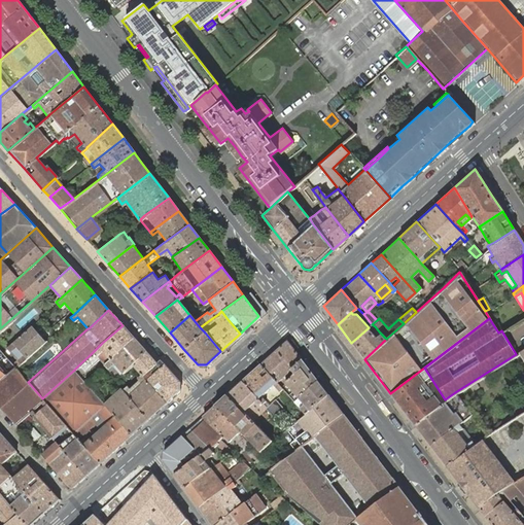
[(30,324),(28,327),(41,343),(43,340),(30,324)]
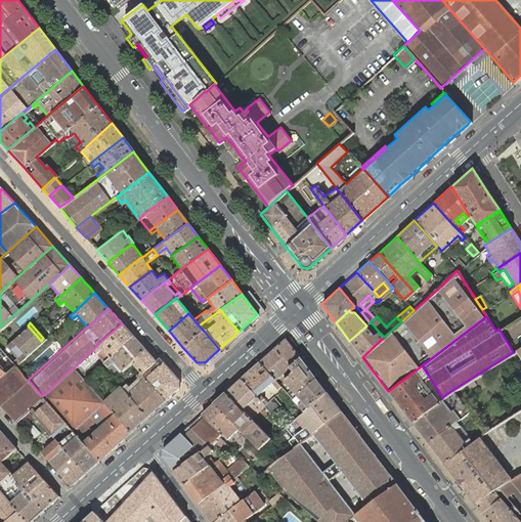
[(365,327),(349,341),(362,357),(384,337),(378,331),(374,335),(367,329),(373,324),(370,322),(366,325),(365,327)]
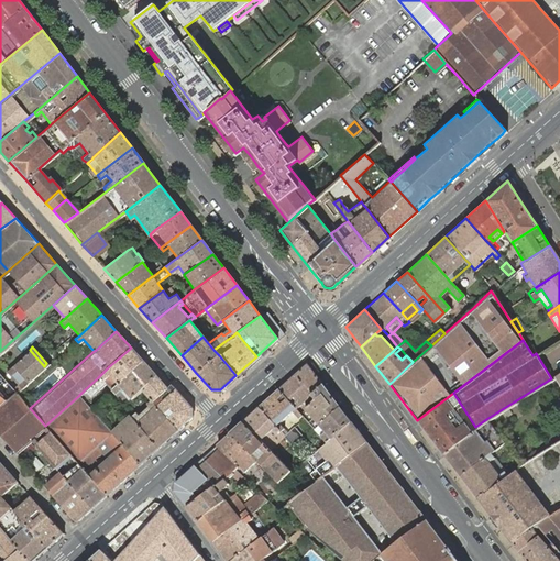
[(142,360),(131,348),(109,366),(105,371),(97,378),(84,391),(89,396),(92,394),(105,382),(110,388),(117,383),(142,360)]
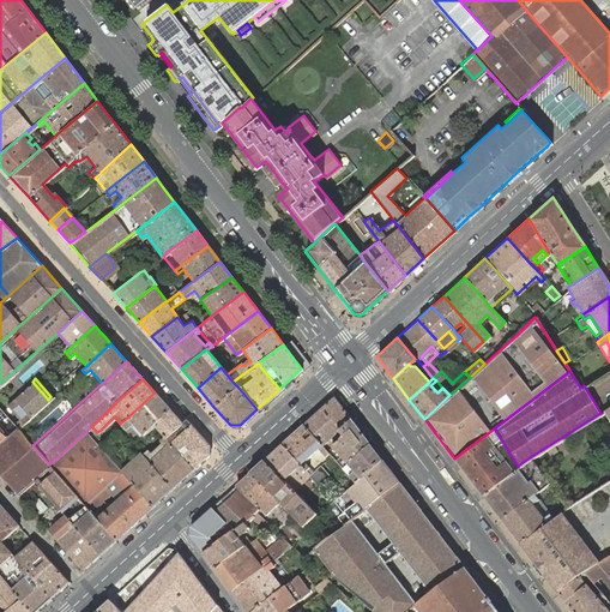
[(48,400),(32,382),(11,400),(5,405),(10,409),(11,409),(18,418),(17,418),(12,423),(16,427),(17,427),(22,423),(48,400)]
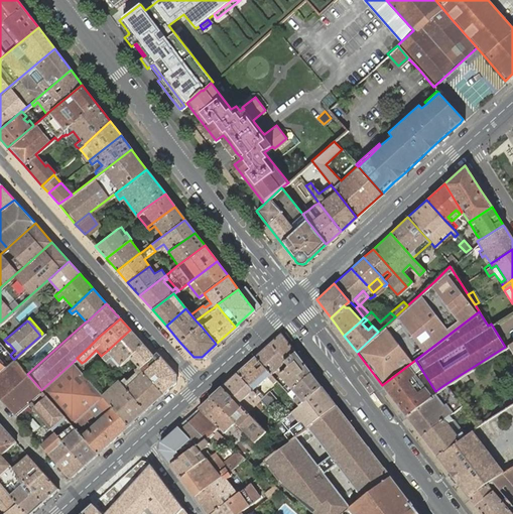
[(141,343),(130,330),(107,351),(101,356),(101,357),(105,361),(110,355),(112,358),(116,363),(117,363),(118,365),(128,356),(141,343)]
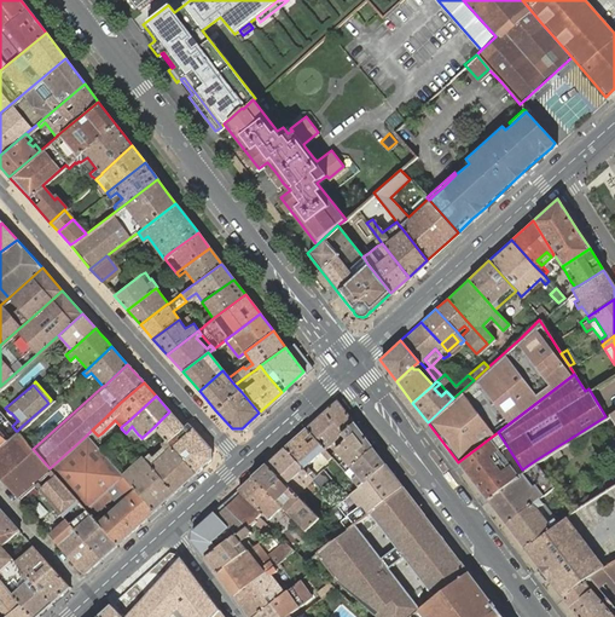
[(314,419),(303,427),(323,448),(328,453),(332,449),(334,449),(335,447),(330,442),(340,433),(353,422),(335,399),(314,419)]
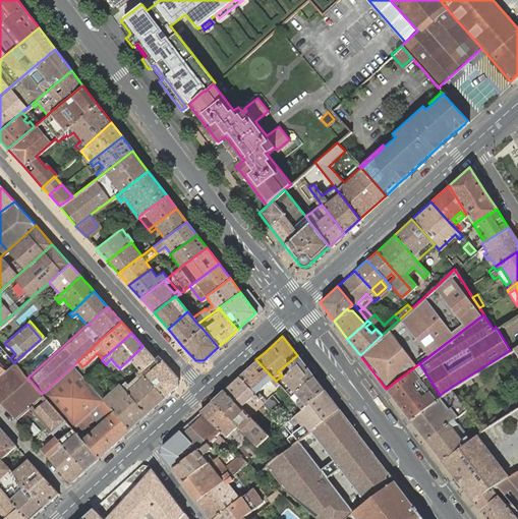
[(154,358),(142,346),(129,359),(138,369),(139,370),(142,375),(163,397),(176,385),(177,378),(161,359),(157,354),(154,358)]
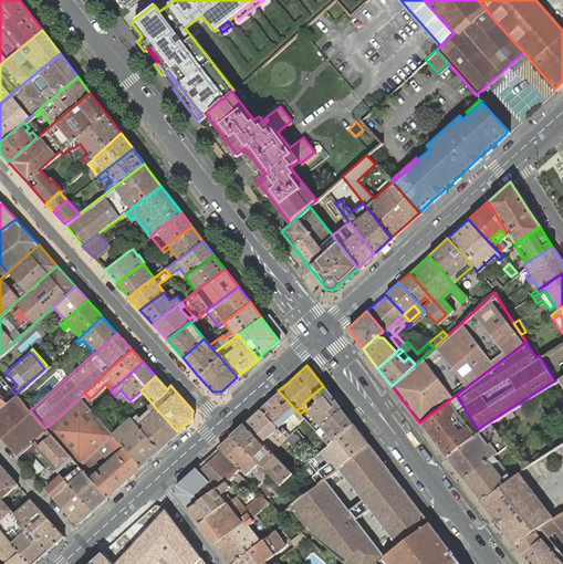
[(0,406),(14,394),(11,389),(0,377),(0,406)]
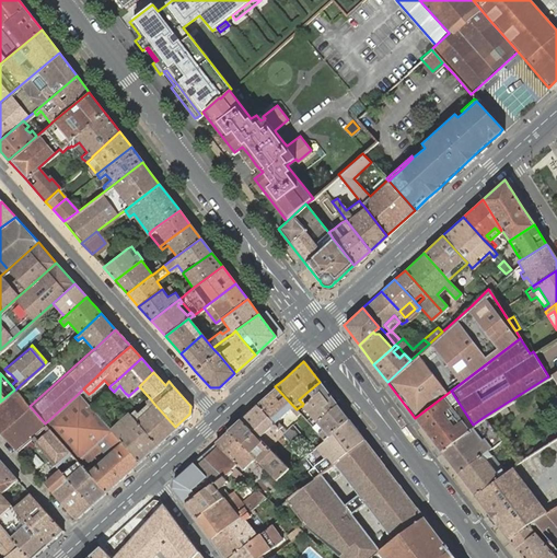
[(336,404),(320,382),(308,392),(312,397),(303,404),(302,406),(316,422),(336,404)]
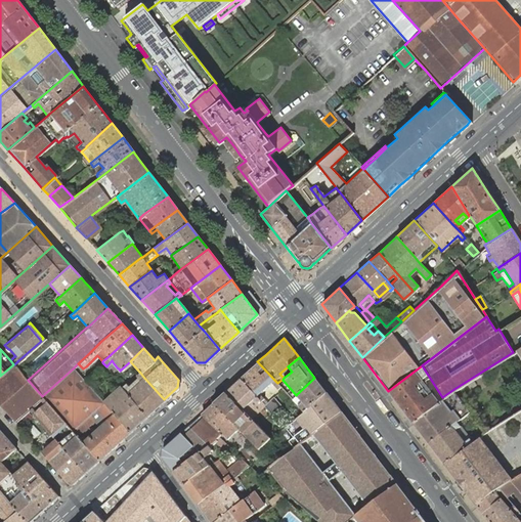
[(257,361),(240,378),(255,395),(259,399),(263,403),(265,401),(262,397),(258,393),(270,382),(278,390),(281,388),(277,383),(273,379),(257,361)]
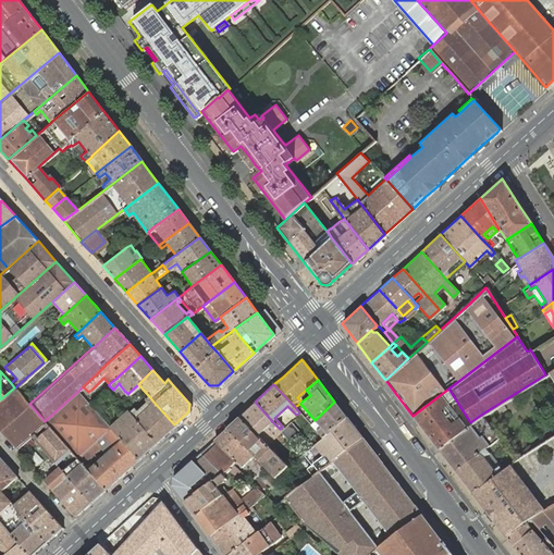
[(14,387),(0,399),(0,429),(16,447),(29,435),(45,422),(45,421),(29,404),(15,387),(14,387)]
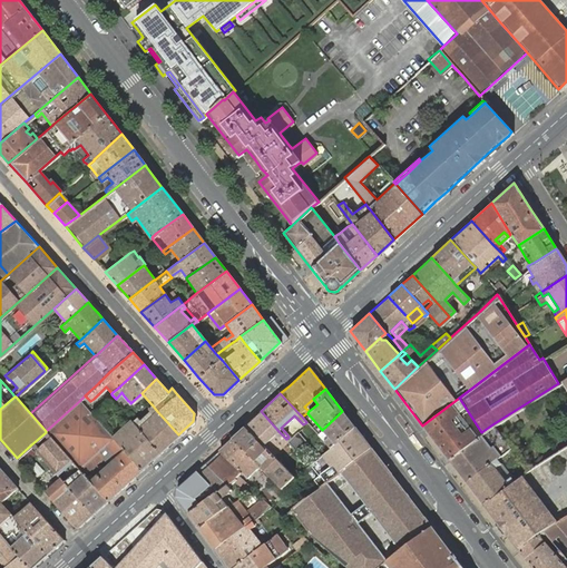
[(459,398),(422,426),(448,459),(481,432),(459,398)]
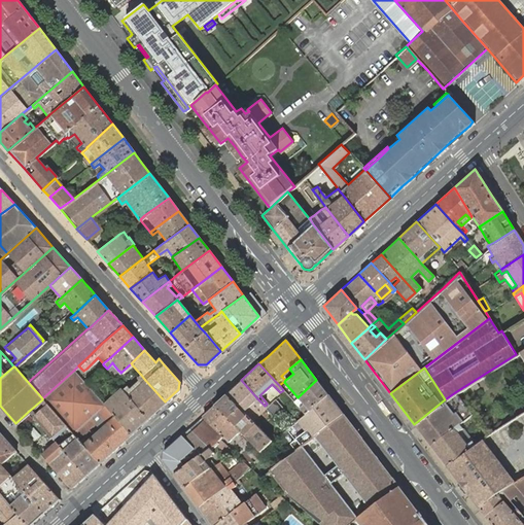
[(82,445),(98,462),(108,452),(118,443),(130,433),(114,416),(103,404),(102,404),(83,382),(80,378),(73,371),(42,398),(42,399),(65,424),(66,426),(71,431),(72,433),(73,434),(75,436),(76,438),(82,445)]
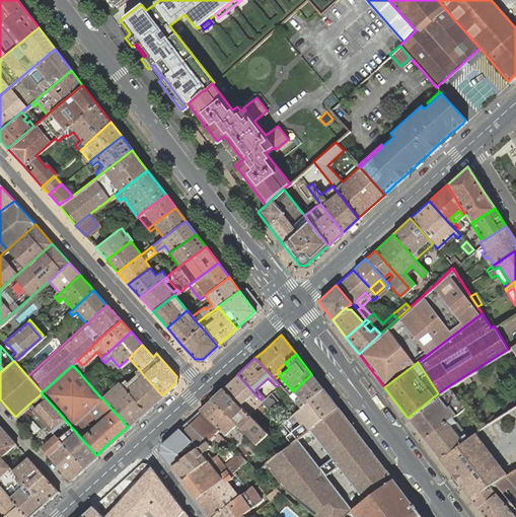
[(144,412),(162,395),(142,373),(139,369),(138,368),(134,372),(136,374),(138,377),(135,380),(132,382),(128,386),(127,383),(126,382),(124,379),(119,383),(123,387),(144,412)]
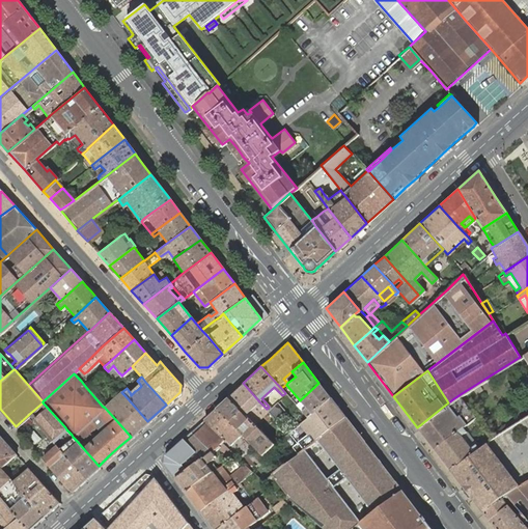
[(139,383),(129,391),(130,392),(131,395),(135,391),(138,389),(141,386),(139,383)]
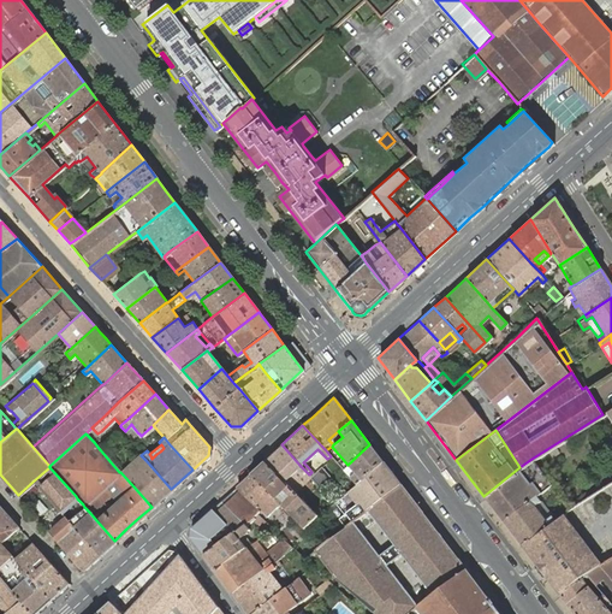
[(281,444),(263,461),(283,480),(296,468),(299,473),(304,470),(299,465),(281,444)]
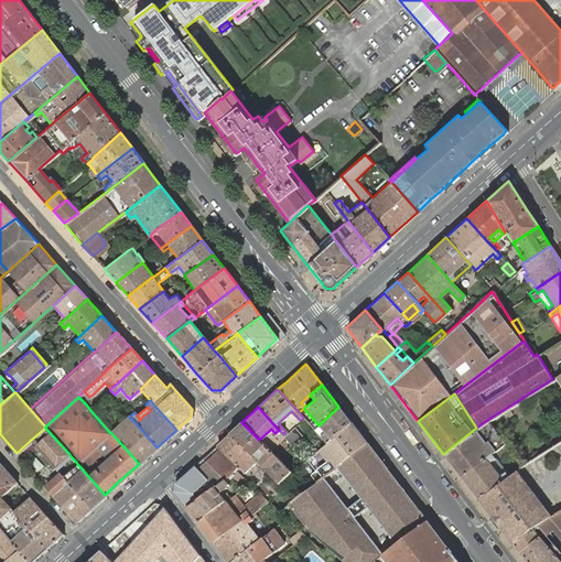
[(327,442),(349,421),(338,407),(319,425),(314,430),(320,436),(325,443),(327,442)]
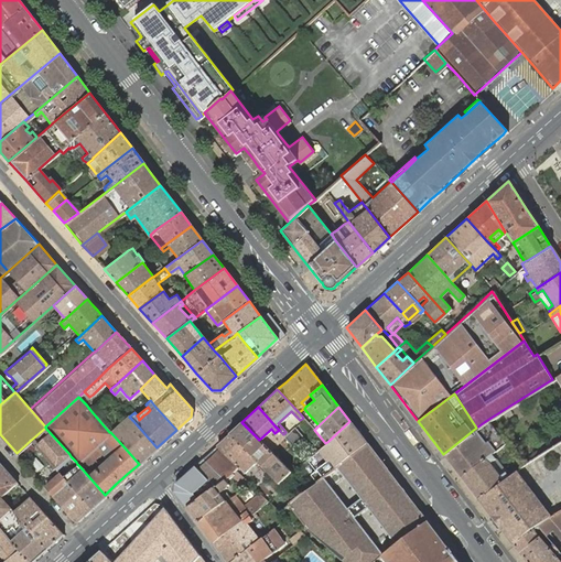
[(129,415),(114,429),(115,430),(119,434),(133,421),(129,417),(129,415)]
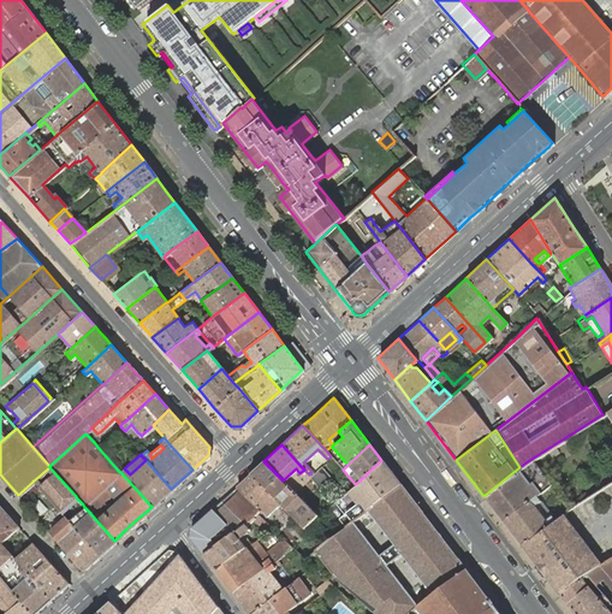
[(483,496),(501,520),(535,495),(550,483),(532,459),(520,467),(483,496)]
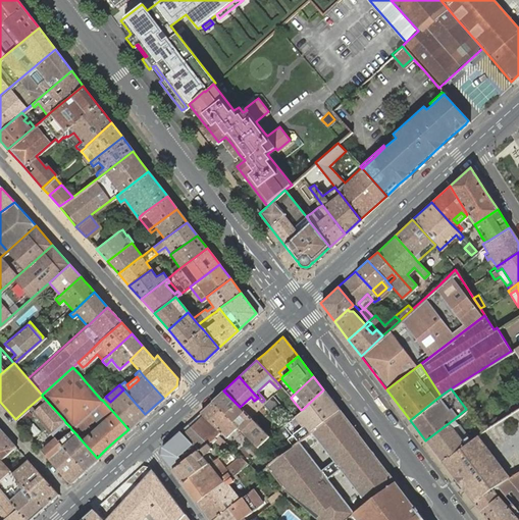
[(105,397),(102,400),(113,412),(128,429),(145,414),(123,390),(110,402),(106,398),(105,397)]
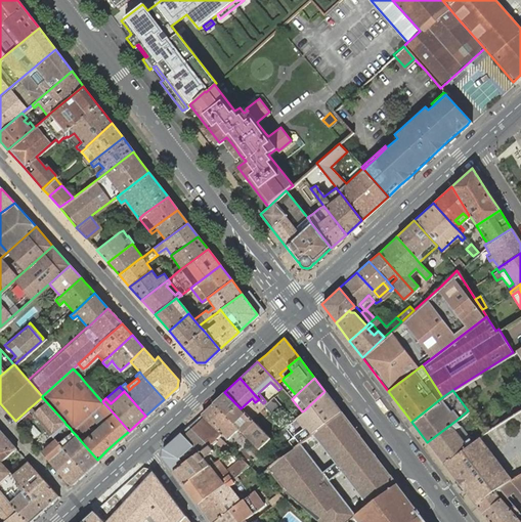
[(287,440),(292,447),(299,442),(311,433),(340,411),(324,391),(304,410),(302,411),(297,416),(305,426),(287,440)]
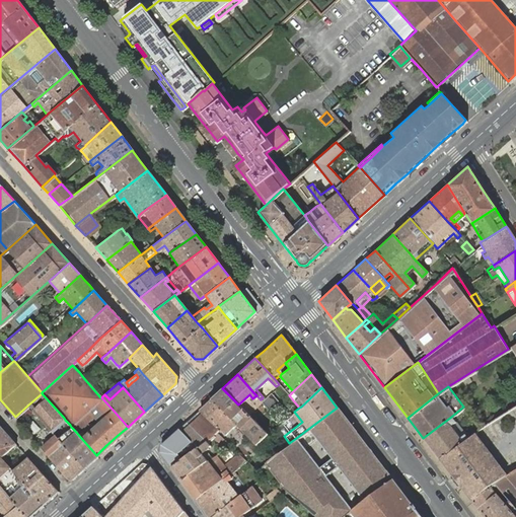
[(222,388),(211,398),(235,423),(254,443),(267,433),(263,430),(238,404),(222,388)]
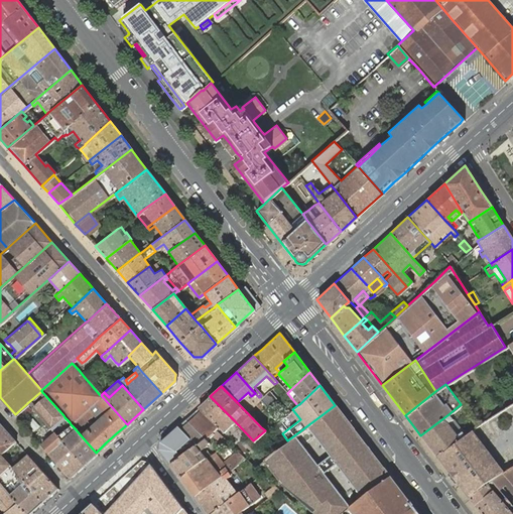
[(261,395),(259,397),(258,398),(265,405),(273,398),(266,390),(261,395)]
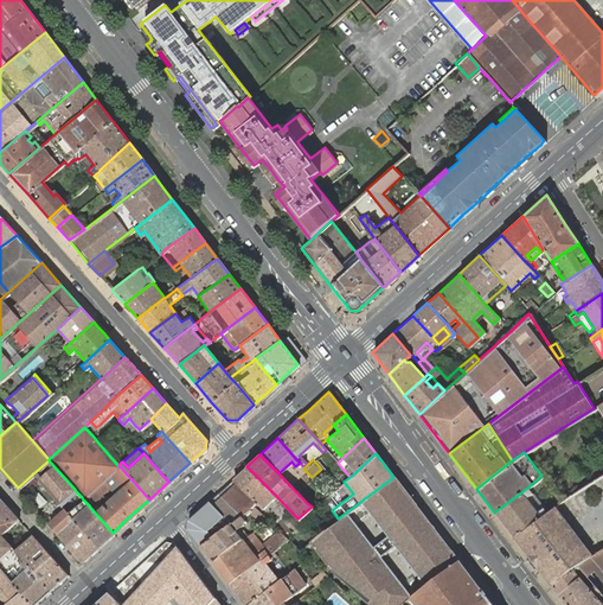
[(32,475),(38,479),(58,503),(61,501),(75,489),(49,460),(32,475)]
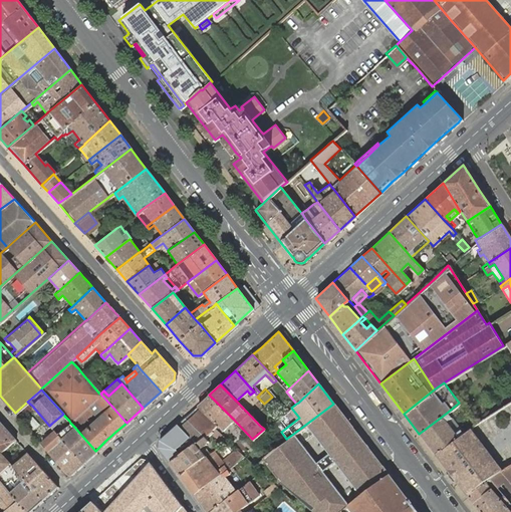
[(216,425),(213,427),(225,440),(230,444),(234,439),(240,445),(246,450),(242,455),(243,456),(252,465),(260,459),(265,455),(253,443),(255,442),(252,439),(233,419),(209,395),(196,406),(216,425)]
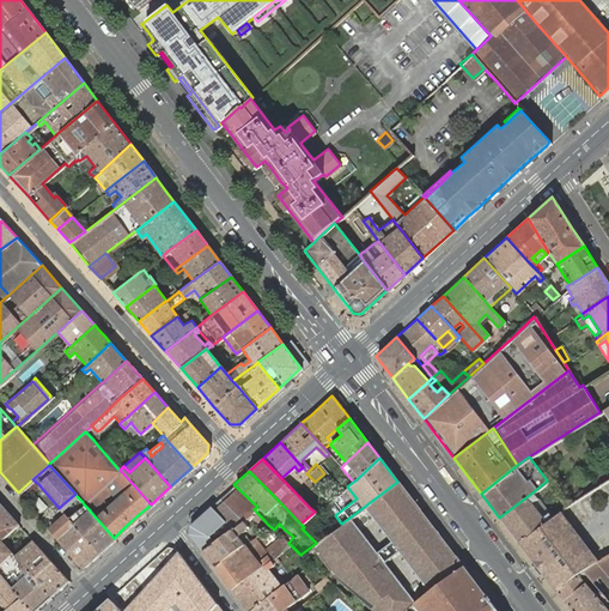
[(16,494),(22,500),(38,484),(32,479),(18,492),(16,494)]
